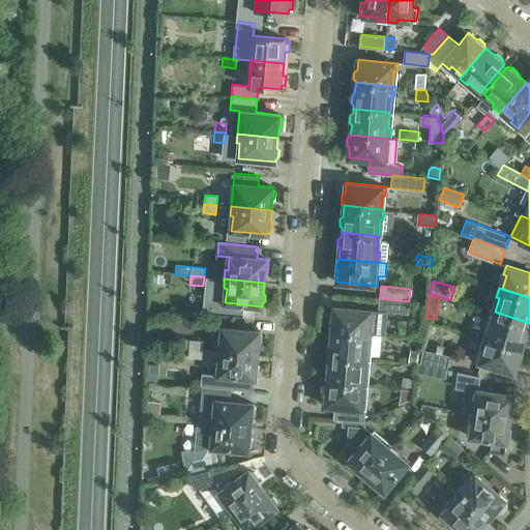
[(409,301),(380,298),(379,311),(408,314),(409,310),(409,301)]
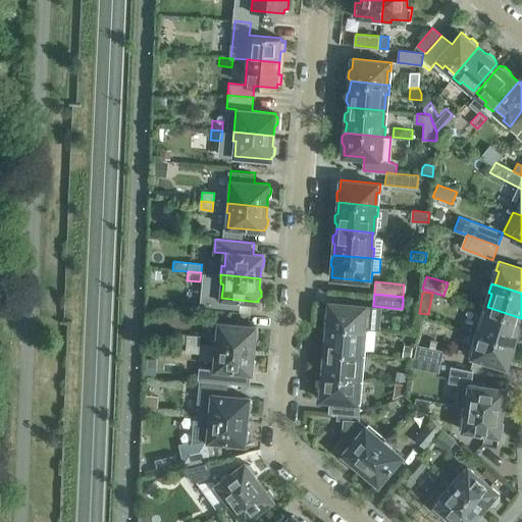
[(327,324),(364,327),(365,315),(368,315),(369,306),(329,302),(328,312),(326,314),(325,320),(327,323),(327,324)]
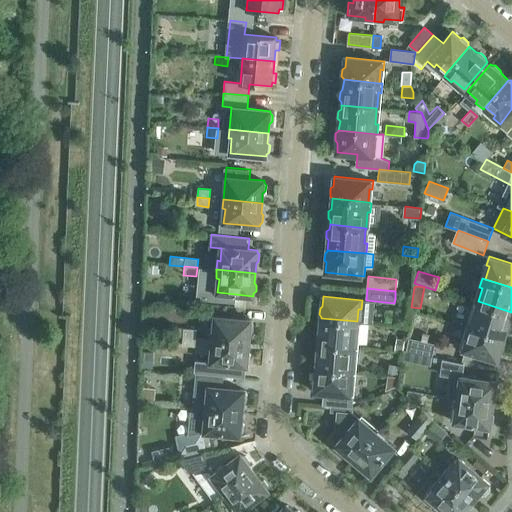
[(467,326),(470,327),(504,339),(508,329),(511,327),(511,323),(511,319),(511,318),(511,316),(477,305),(473,317),(470,316),(467,326)]
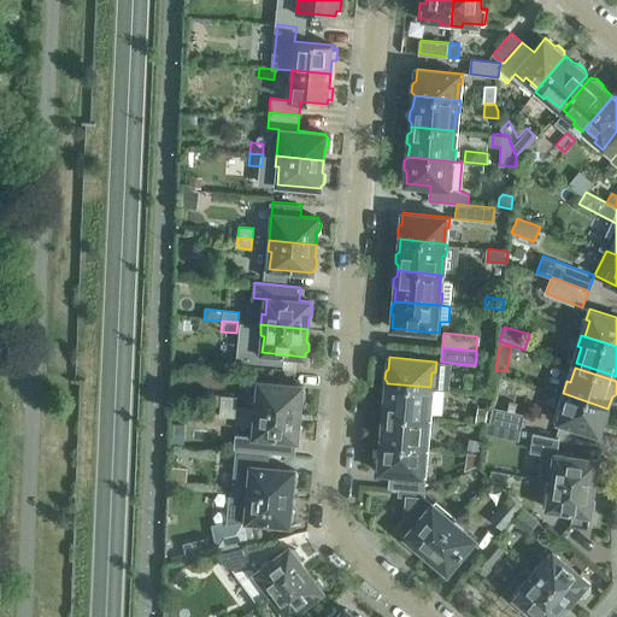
[(253,407),(300,412),(300,401),(304,399),(305,391),(303,388),(303,385),(259,381),(258,398),(254,398),(253,407)]
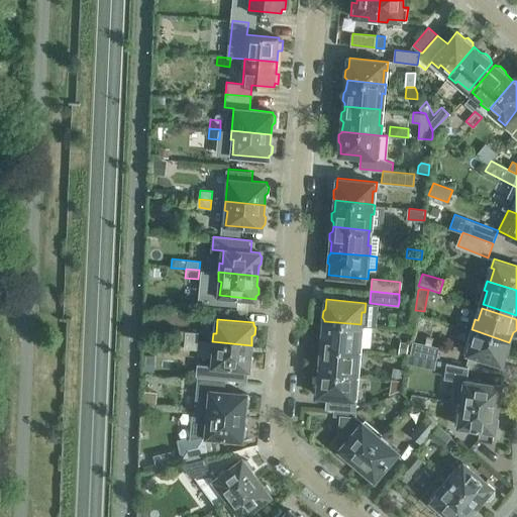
[(363,335),(364,325),(360,324),(324,321),(323,332),(320,333),(320,340),(322,343),(322,347),(357,350),(357,348),(359,334),(363,335)]
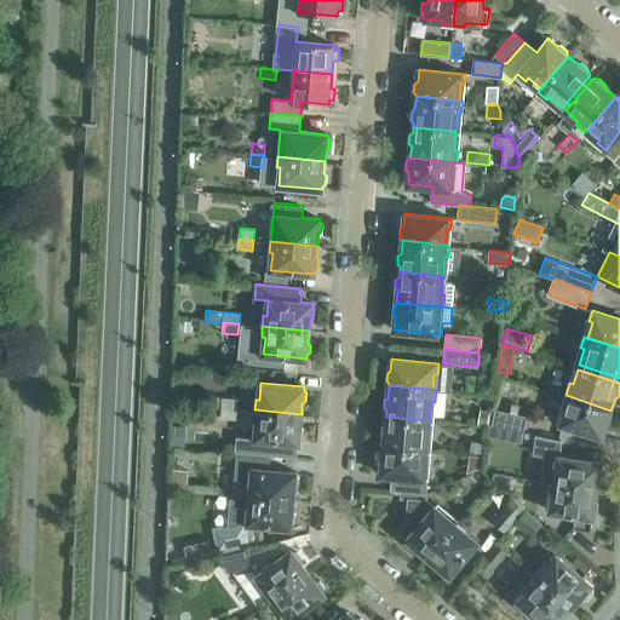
[(610,411),(569,396),(564,412),(561,411),(557,422),(603,436),(607,424),(610,422),(613,414),(610,411)]
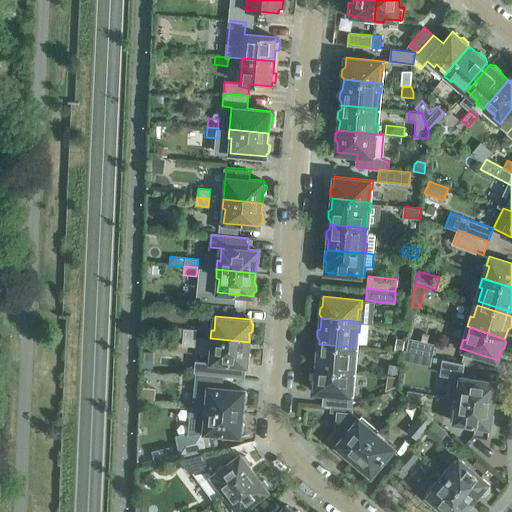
[(183,336),(196,337),(197,329),(184,328),(183,336)]
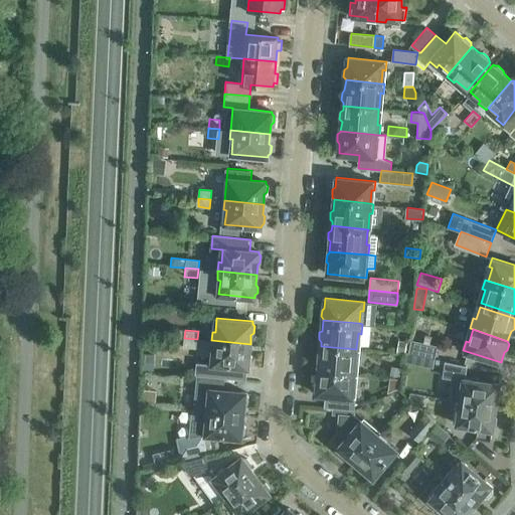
[(196,349),(197,339),(184,338),(183,347),(196,349)]
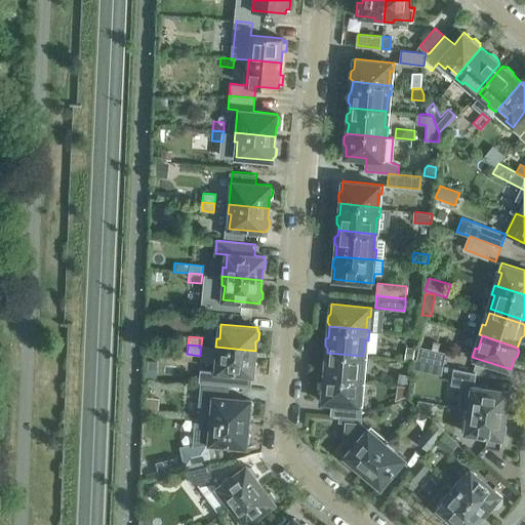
[(416,358),(443,364),(446,352),(419,346),(416,358)]
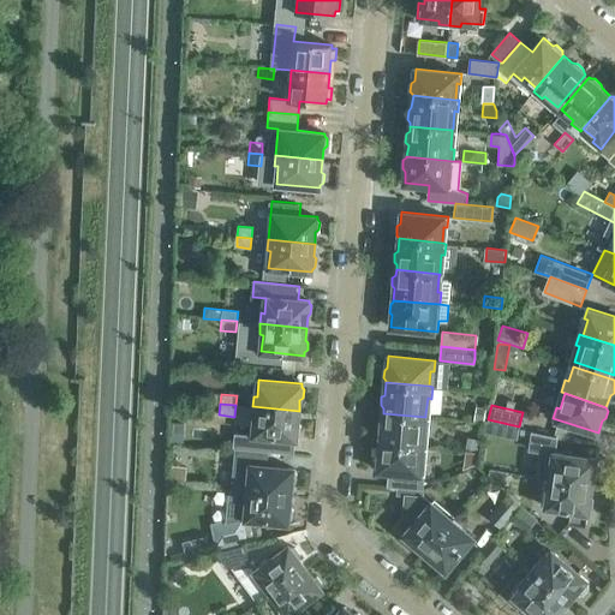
[(298,423),(299,411),(252,406),(251,418),(255,418),(254,435),(297,440),(297,436),(300,434),(300,427),(298,423)]
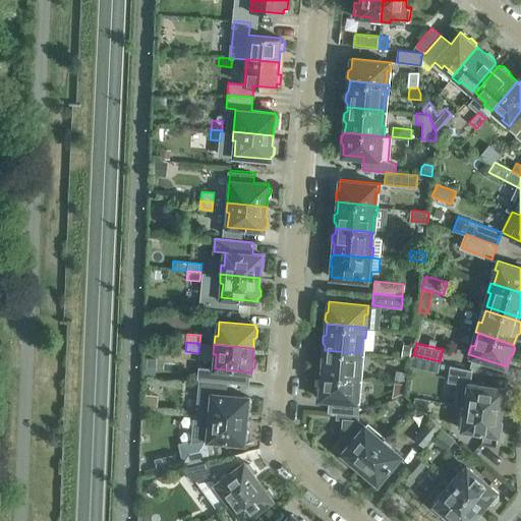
[(325,350),(325,352),(325,354),(322,356),(321,363),(324,365),(323,375),(358,379),(361,380),(362,369),(359,369),(360,355),(360,353),(325,350)]
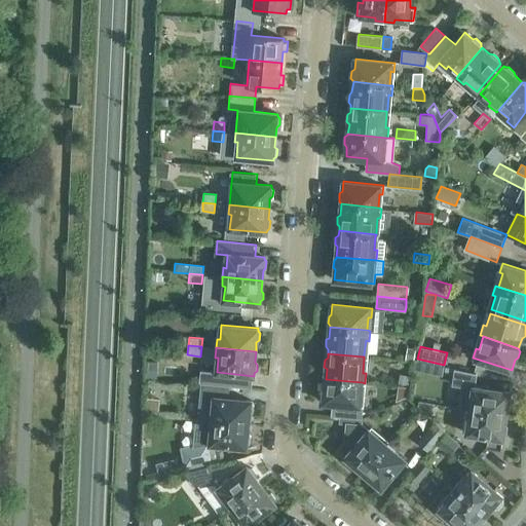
[(441,378),(444,365),(417,359),(416,359),(413,372),(441,378)]
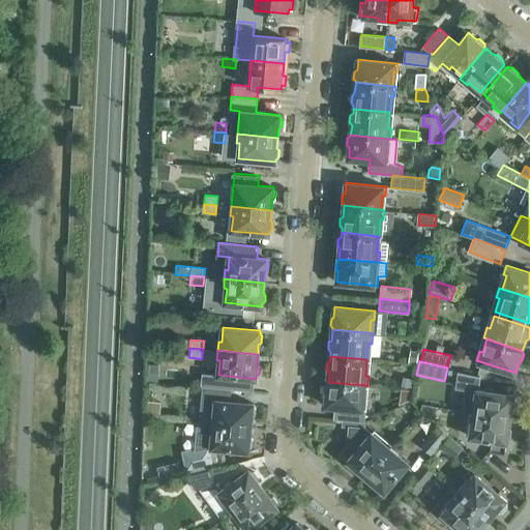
[(364,385),(328,382),(328,383),(324,386),(324,393),(327,395),(326,405),(365,409),(366,400),(363,399),(364,385)]
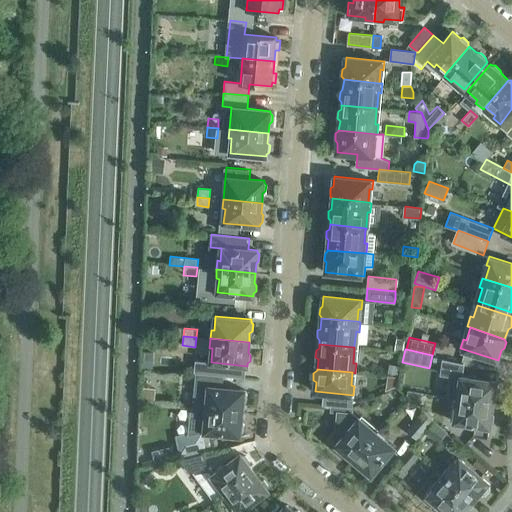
[(189,407),(242,413),(243,403),(246,401),(247,394),(244,391),(244,389),(221,387),(222,375),(195,372),(191,406),(189,406),(189,407)]
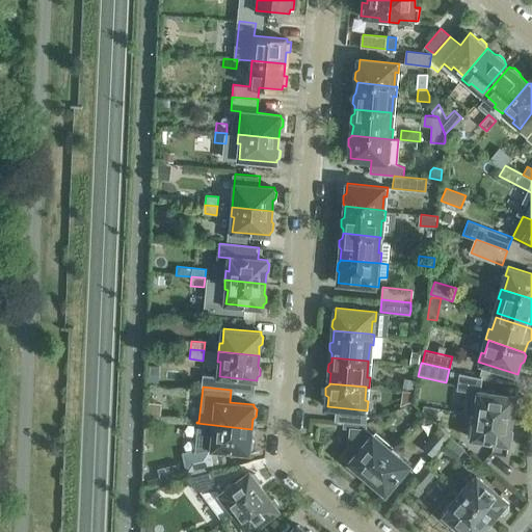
[(472,414),(512,420),(514,410),(517,408),(519,401),(516,399),(516,396),(470,389),(468,405),(473,406),(472,414)]
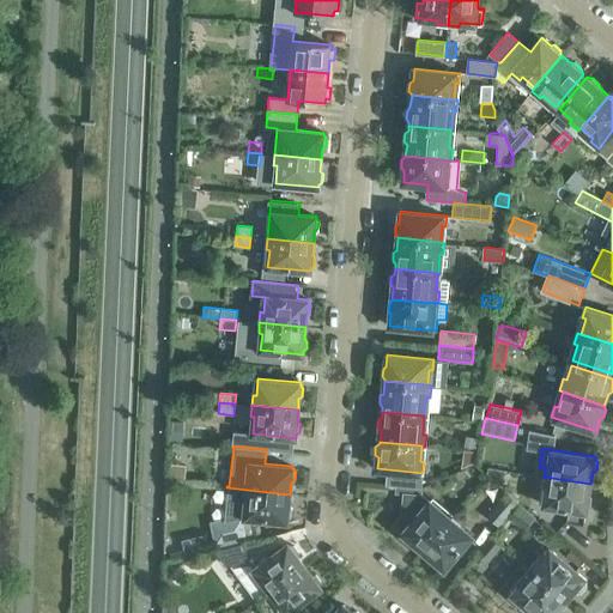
[(445,475),(441,467),(428,473),(431,481),(445,475)]
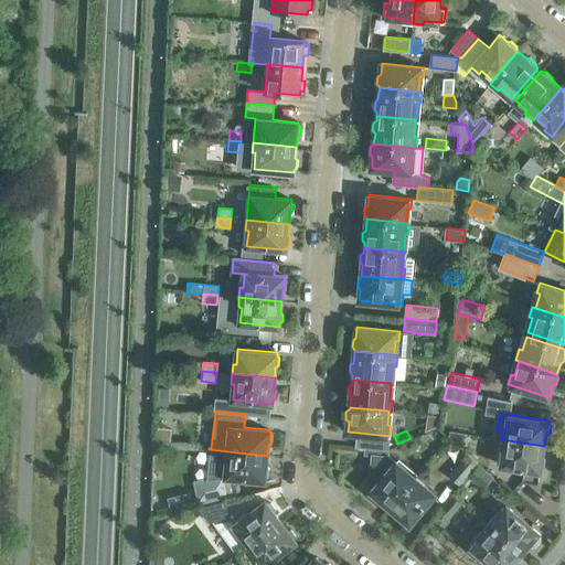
[(466,434),(450,430),(449,436),(464,448),(466,434)]
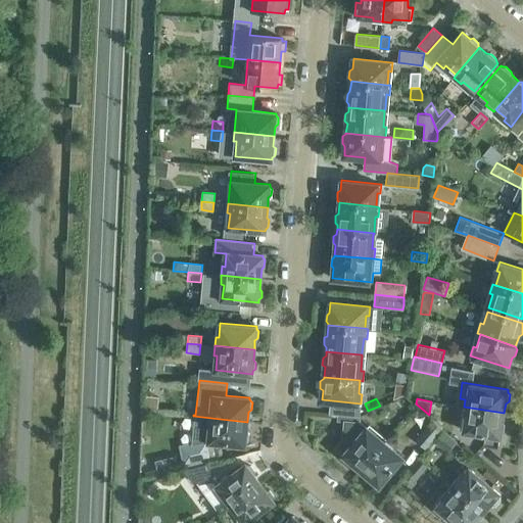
[(181,407),(181,415),(193,417),(193,416),(193,415),(194,408),(181,407)]
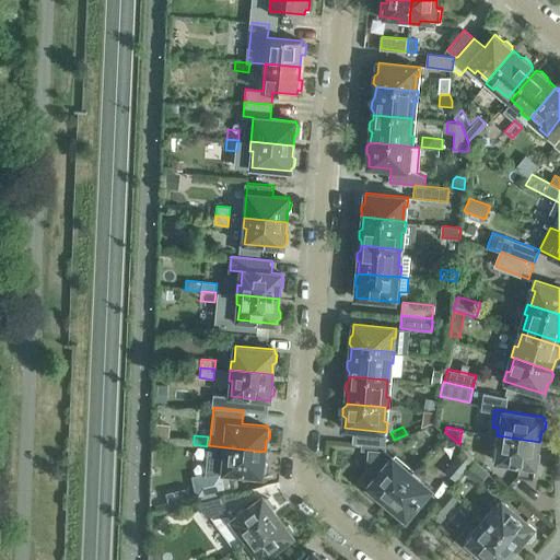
[(538,453),(539,442),(497,435),(496,445),(499,446),(497,461),(520,464),(517,476),(534,478),(535,467),(536,467),(536,465),(539,463),(540,455),(538,453)]
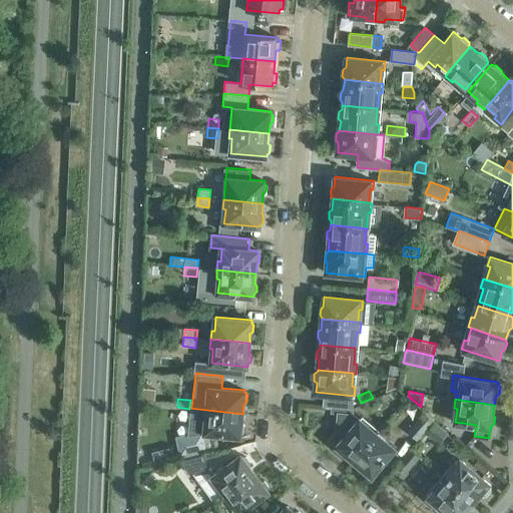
[(189,409),(177,407),(176,416),(188,417),(189,409)]
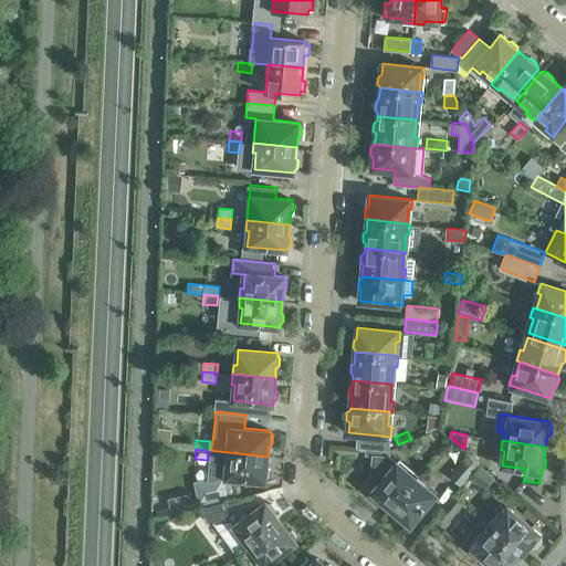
[(268,465),(268,457),(209,450),(209,451),(207,478),(194,480),(197,502),(228,496),(222,478),(265,481),(266,480),(269,478),(270,469),(268,465)]
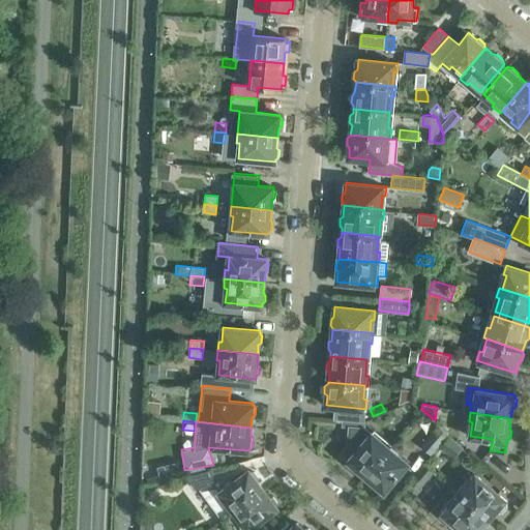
[(359,470),(366,476),(392,445),(385,439),(382,442),(372,433),(371,434),(365,429),(365,422),(351,421),(350,442),(340,453),(350,462),(350,466),(355,470),(359,470)]
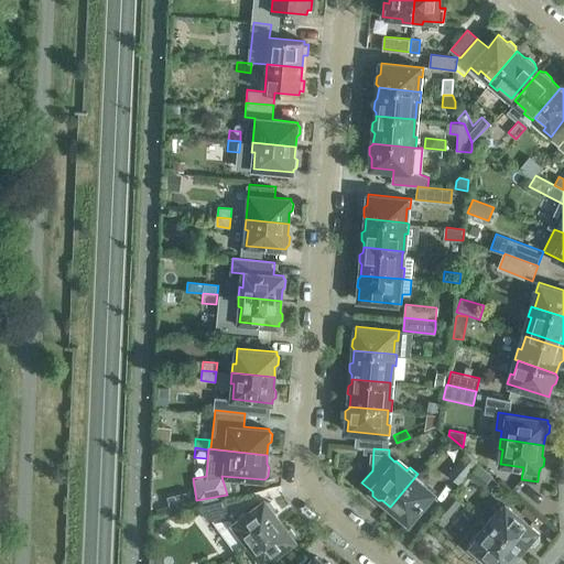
[(477,463),(466,454),(448,474),(459,484),(477,463)]
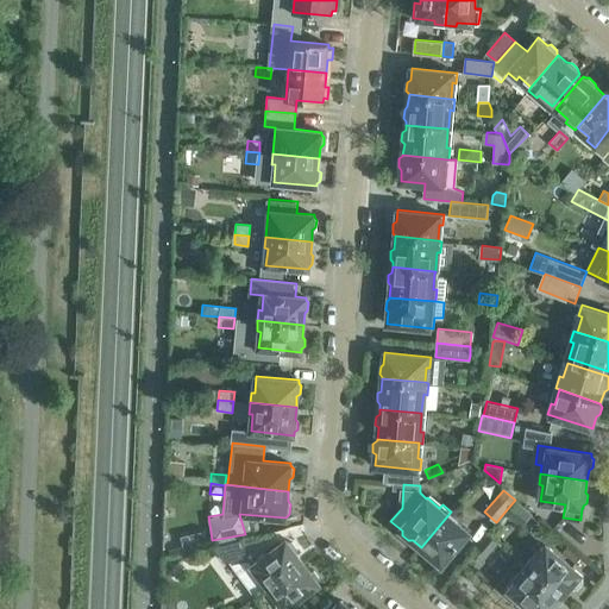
[(539,520),(516,502),(507,513),(529,532),(539,520)]
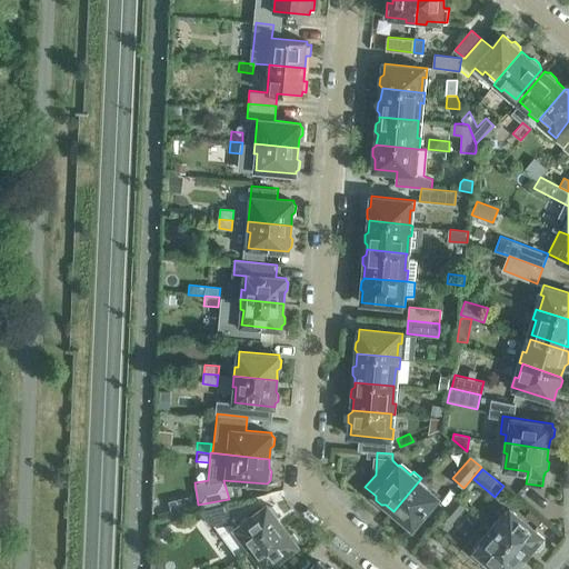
[(421,478),(393,511),(401,518),(401,522),(407,527),(411,526),(412,528),(438,497),(427,487),(429,485),(421,478)]
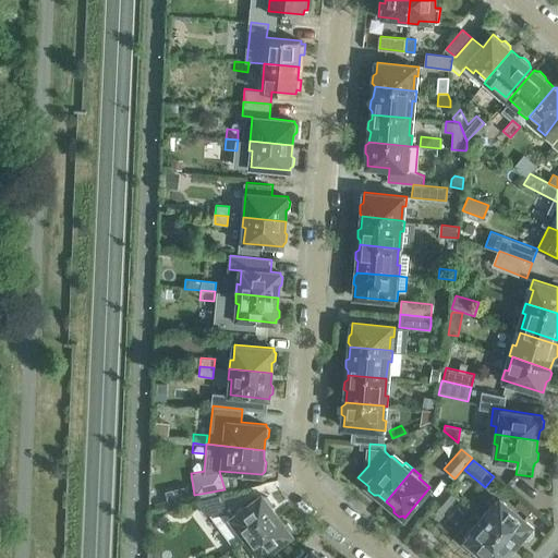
[(450,490),(457,497),(460,499),(466,492),(457,483),(450,490)]
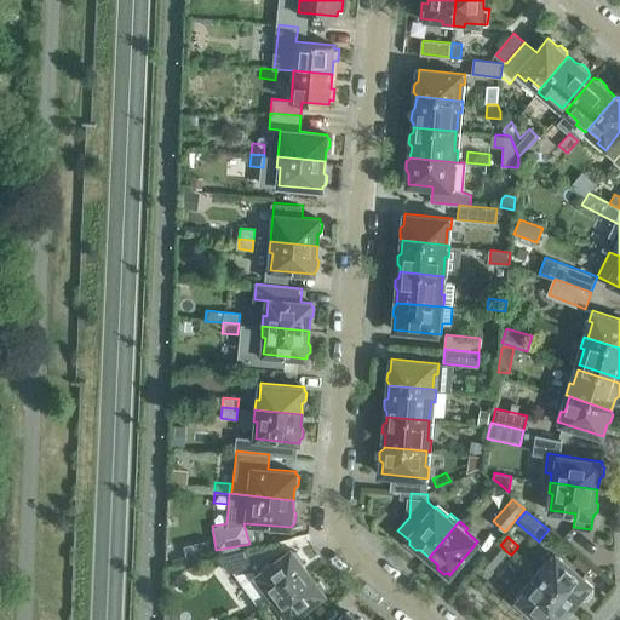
[(491,573),(500,561),(507,552),(500,545),(495,541),(478,563),(491,573)]
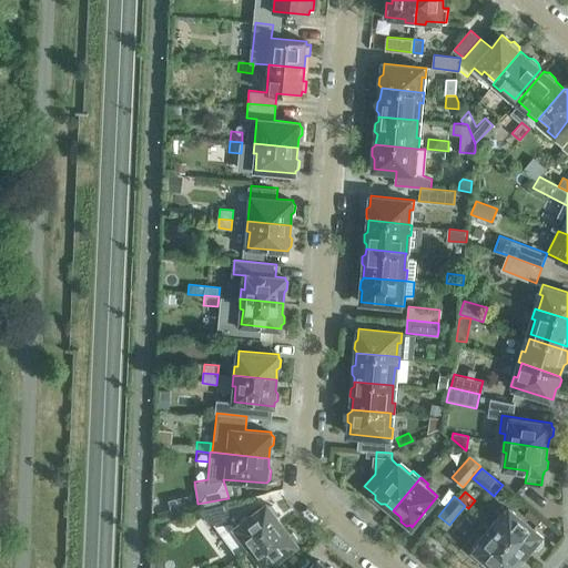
[(240,555),(282,524),(276,515),(276,511),(273,505),(269,505),(267,503),(249,517),(246,513),(236,519),(225,504),(201,509),(211,525),(215,521),(240,555)]
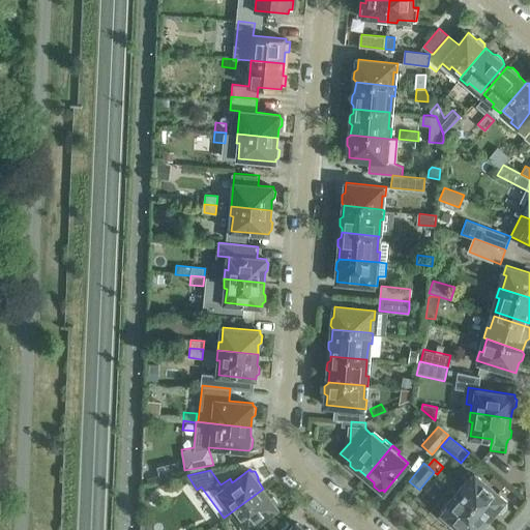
[(458,491),(489,518),(496,508),(499,510),(503,510),(507,505),(507,501),(476,474),(467,484),(465,482),(458,491)]
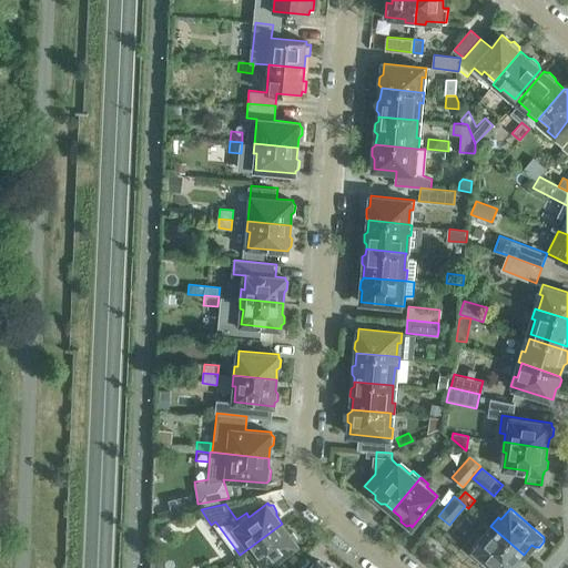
[(476,560),(482,554),(497,567),(518,567),(518,566),(516,564),(524,555),(490,526),(482,519),(459,547),(476,560)]
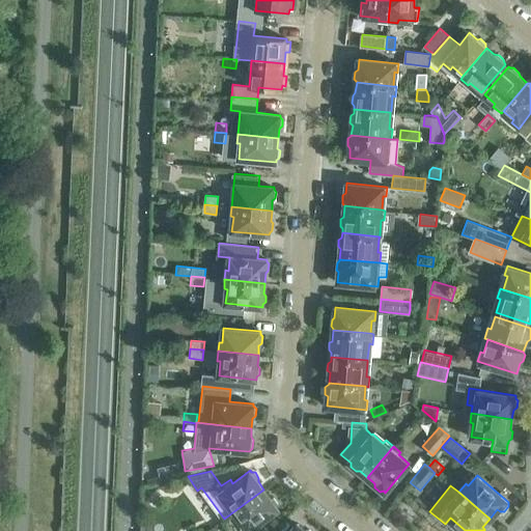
[(270,498),(263,490),(224,519),(232,530),(255,530),(263,525),(260,521),(278,508),(277,506),(278,503),(274,498),(270,498)]
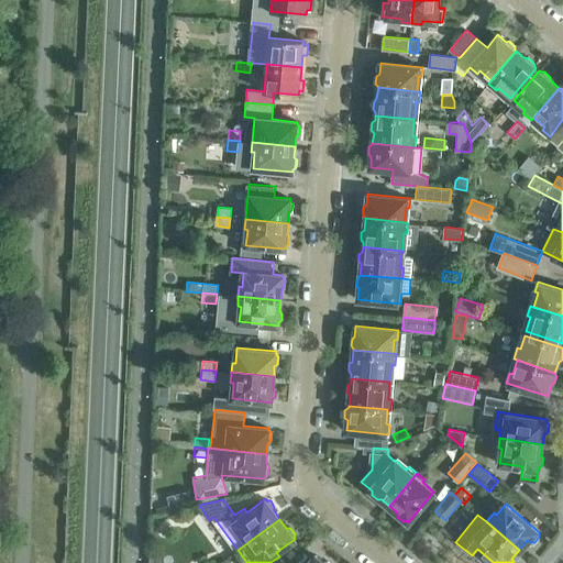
[(233,553),(222,562),(236,562),(239,562),(233,553)]
